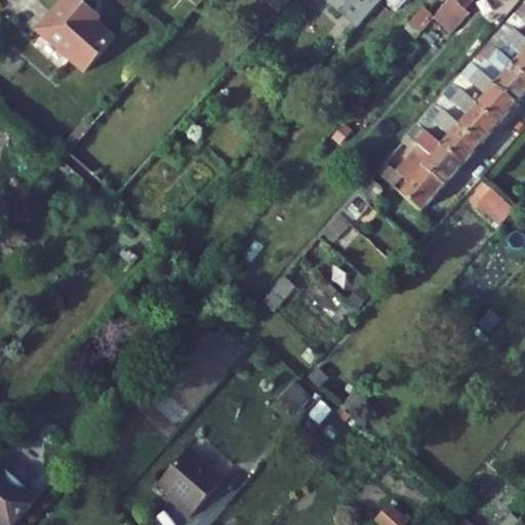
[(80,0),(66,0),(39,32),(41,33),(32,43),(61,69),(70,58),(86,73),(115,40),(95,23),(89,16),(93,11),(80,0)]
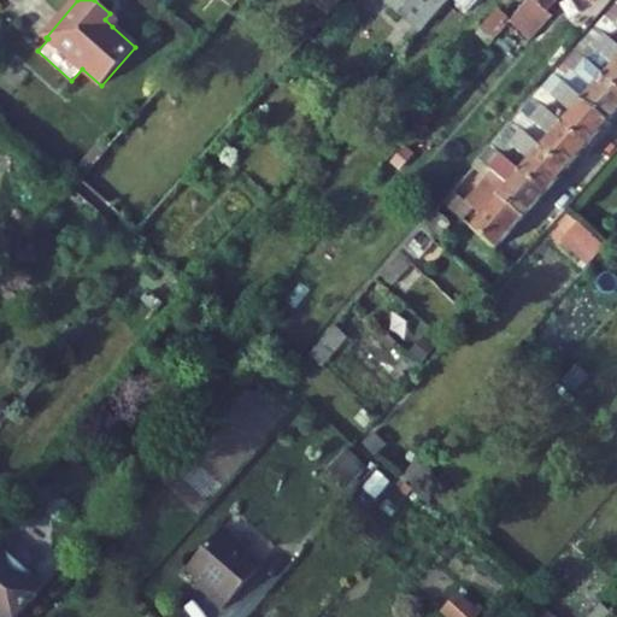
[(311,0),(311,1),(328,17),(342,0),(311,0)]
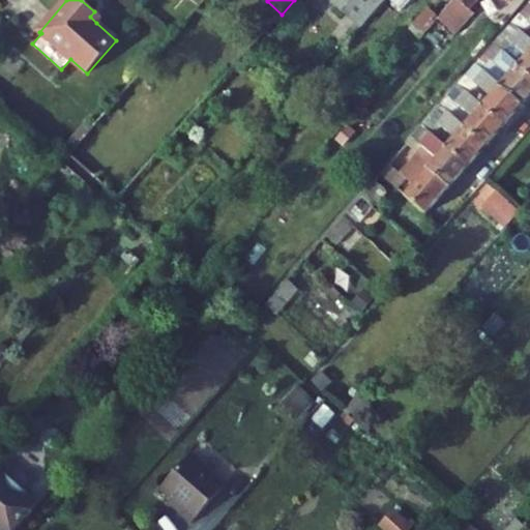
[(327,0),(359,28),(383,0),(327,0)]
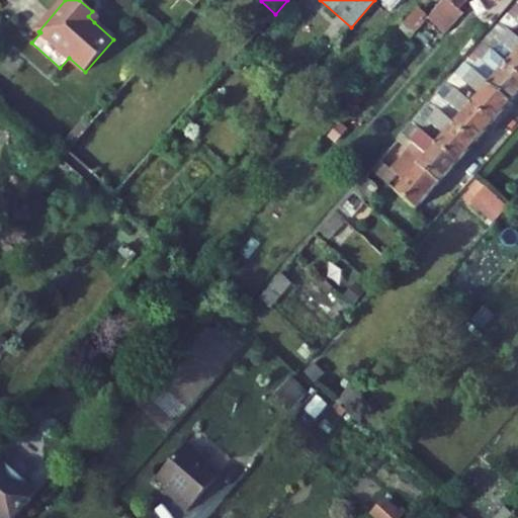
[(382,0),(394,9),(402,0),(382,0)]
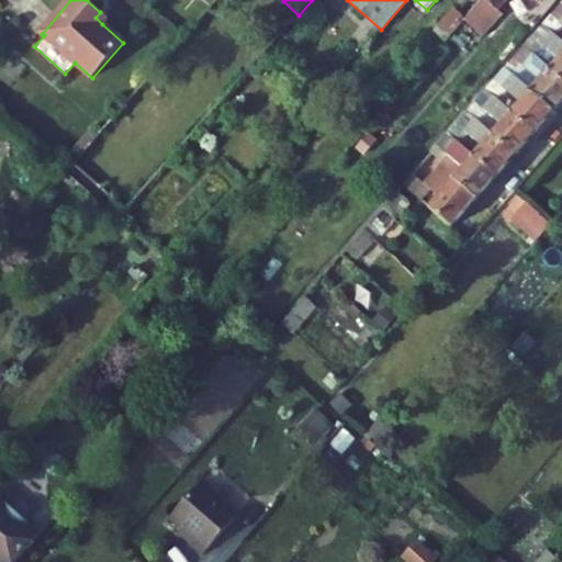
[(486,14),(494,6),(486,0),(482,0),(467,19),(464,21),(482,36),(495,22),(486,14)]
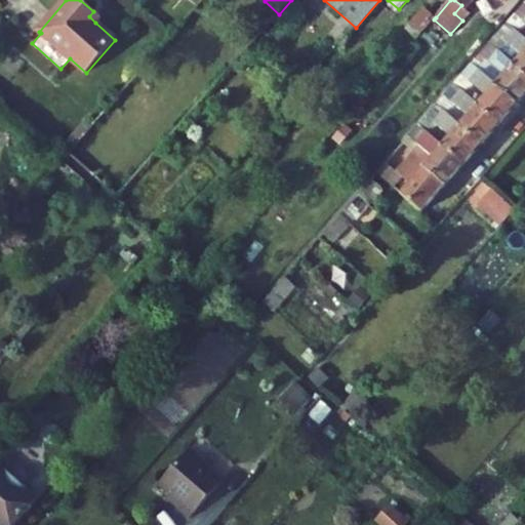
[(454,0),(461,5),(466,9),(473,0),(500,0),(502,1),(502,0),(454,0)]
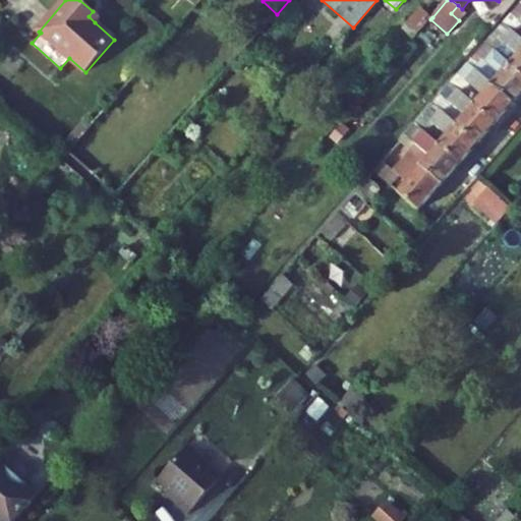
[(520,40),(520,3),(503,23),(520,40)]
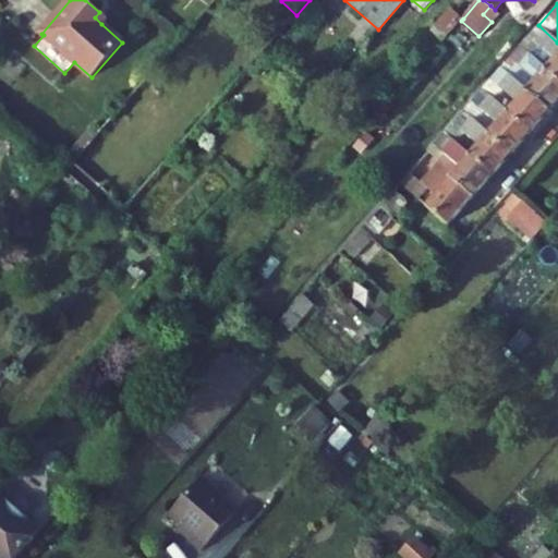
[(499,13),(495,10),(490,5),(483,14),(492,22),(499,13)]
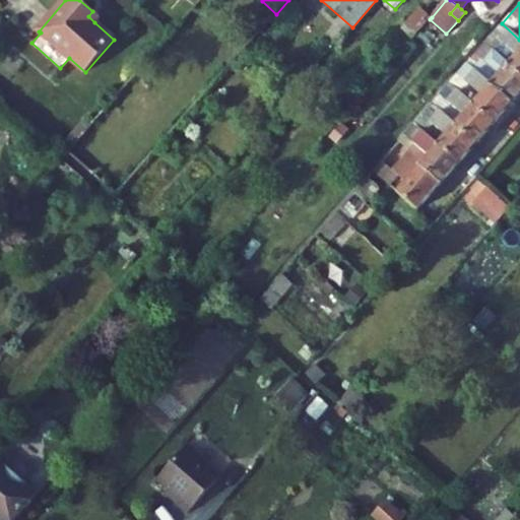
[(401,28),(412,39),(430,19),(432,17),(420,7),(401,28)]
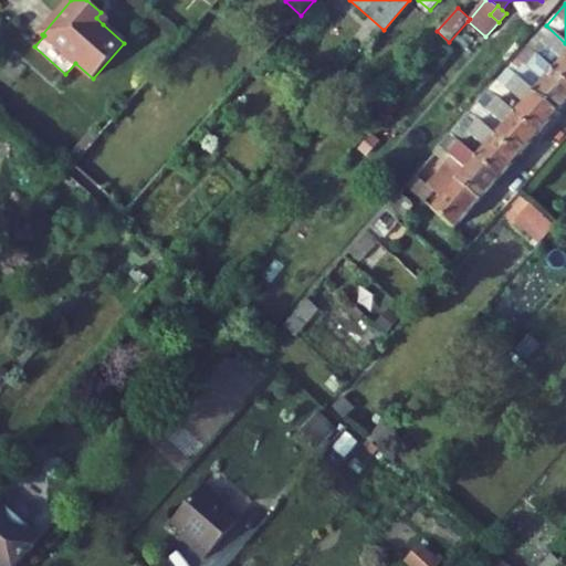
[(108,19),(101,12),(96,18),(103,24),(108,19)]
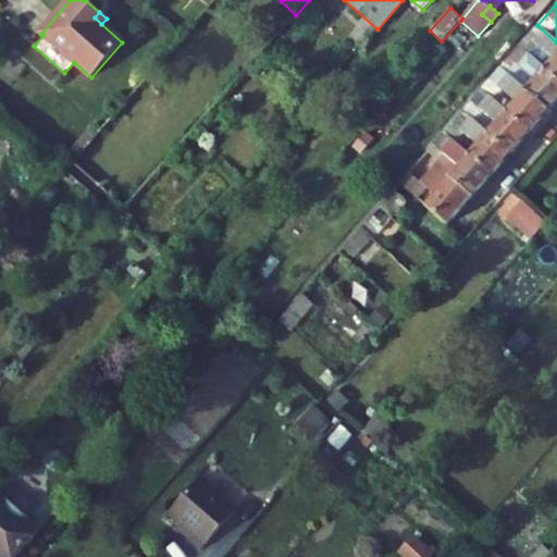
[(556,42),(537,25),(519,47),(556,79),(556,42)]
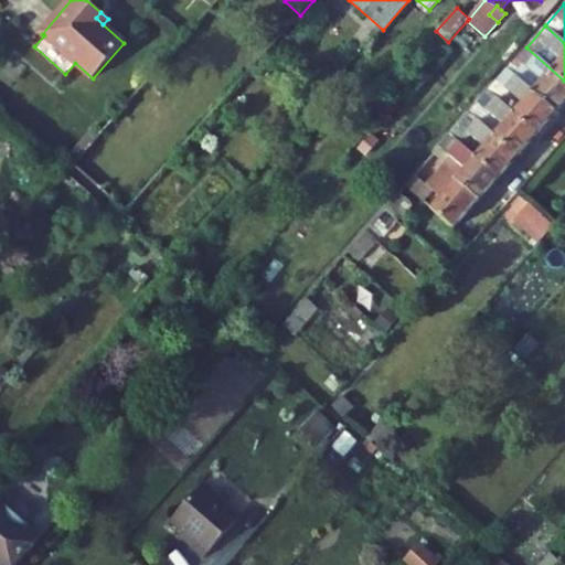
[(564,102),(564,81),(526,48),(511,64),(518,70),(513,75),(556,113),(564,102)]
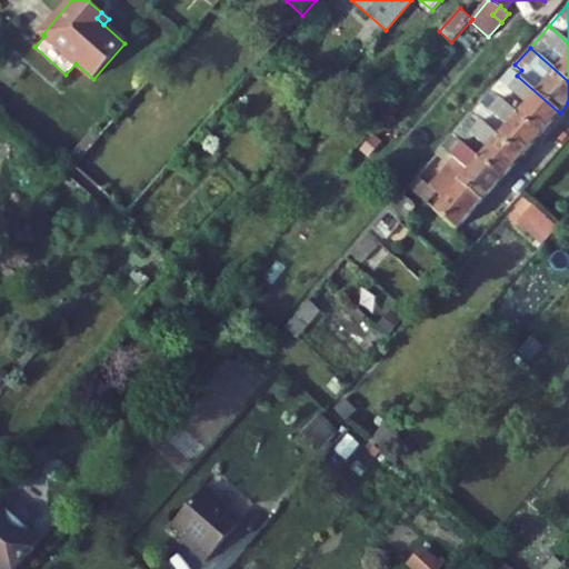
[(521,70),(515,65),(511,70),(517,76),(521,70)]
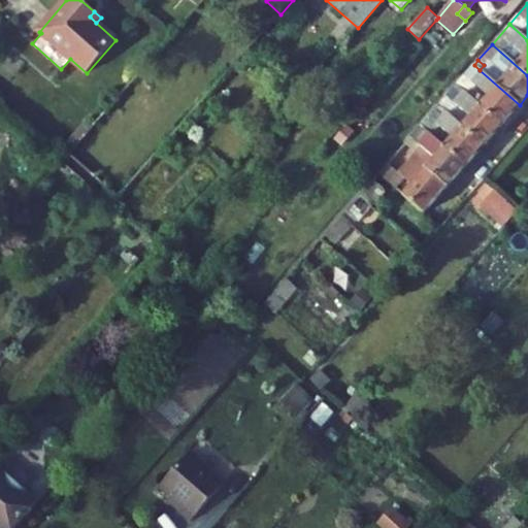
[(501,125),(520,105),(480,70),(474,65),(456,86),(501,125)]
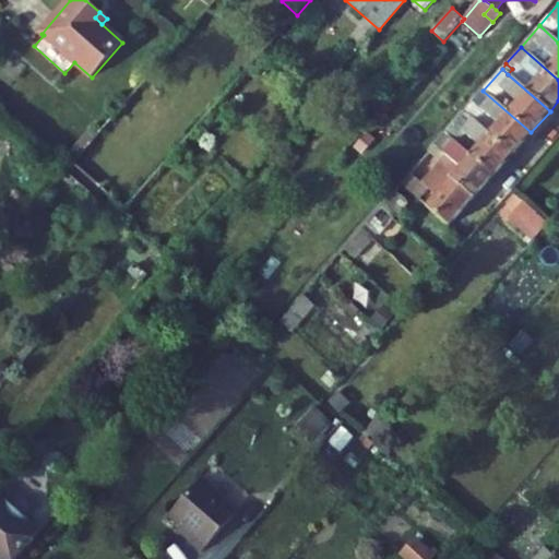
[(512,154),(531,132),(483,91),(464,111),(512,154)]
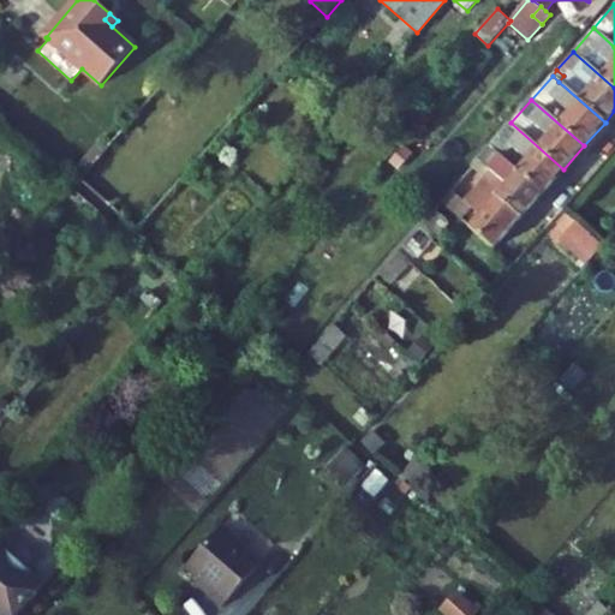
[(543,193),(563,169),(511,123),(490,147),(543,193)]
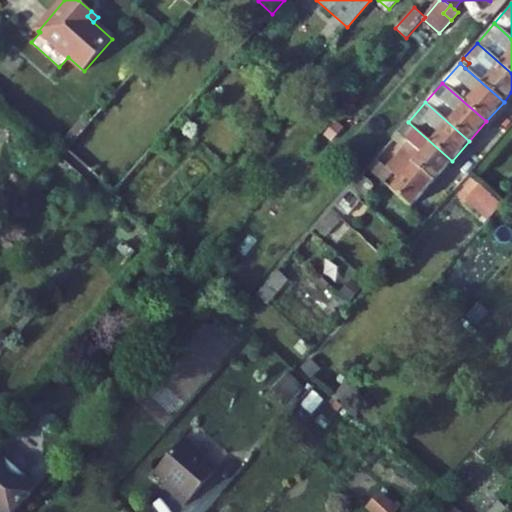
[(71,144),(87,125),(80,120),(64,138),(71,144)]
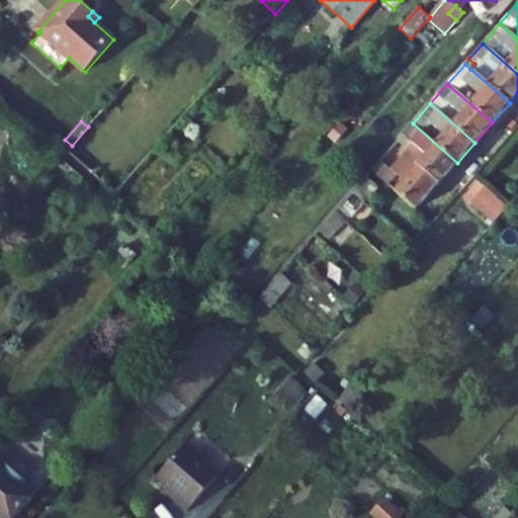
[(413,123),(403,135),(415,145),(409,151),(391,171),(380,161),(371,170),(390,185),(398,176),(403,182),(396,190),(417,209),(457,163),(413,123)]
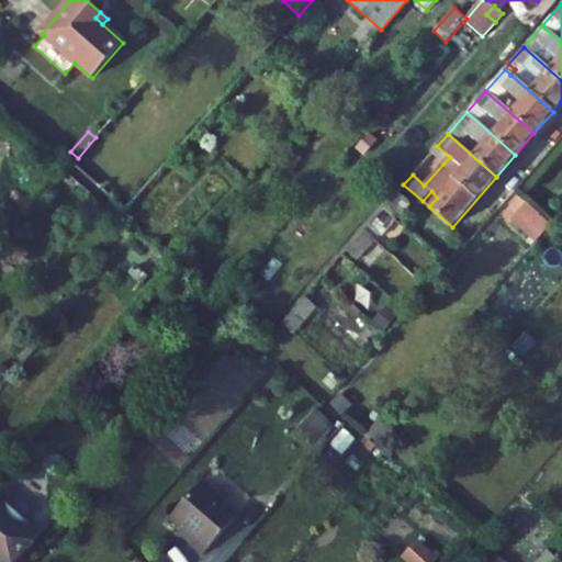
[(377,143),(367,135),(356,146),(366,155),(377,143)]
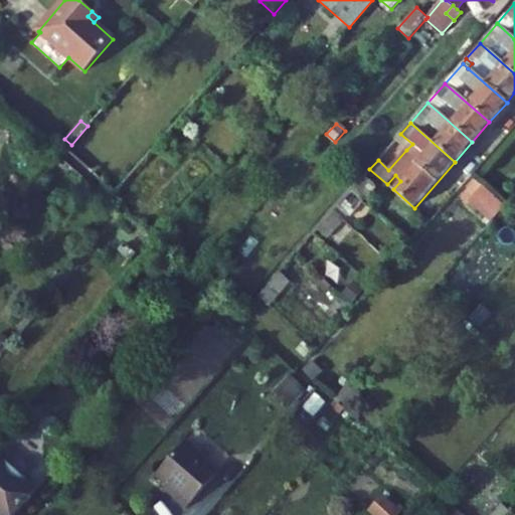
[(412,144),(400,134),(394,140),(406,150),(412,144)]
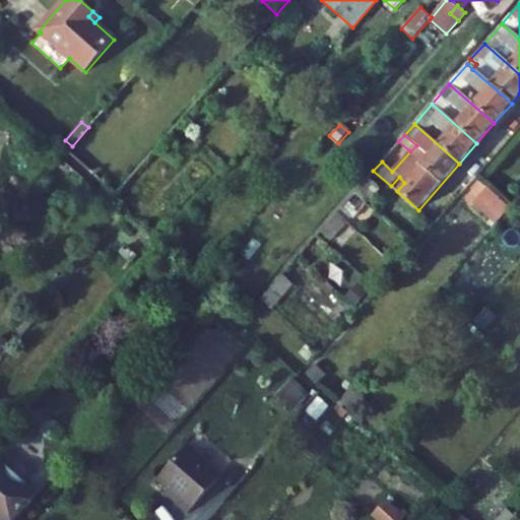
[(380,188),(369,178),(355,193),(366,203),(367,203),(380,188)]
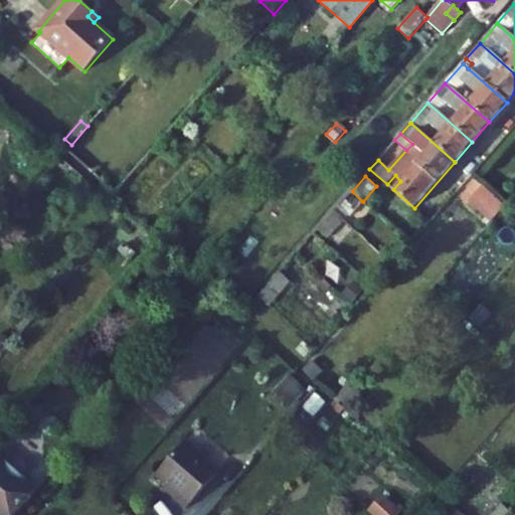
[(484,186),(470,201),(491,220),(504,205),(484,186)]
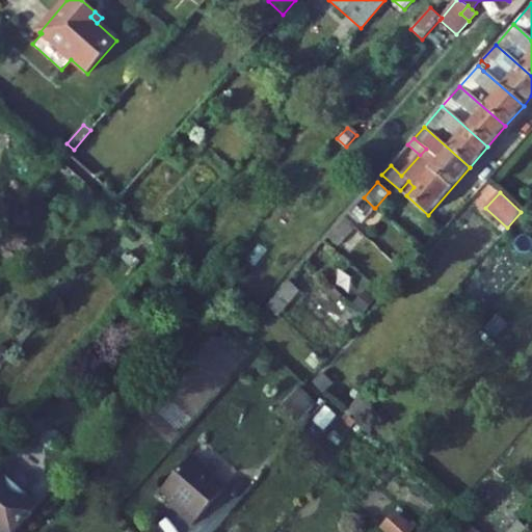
[(354,228),(374,208),(364,197),(344,218),(354,228)]
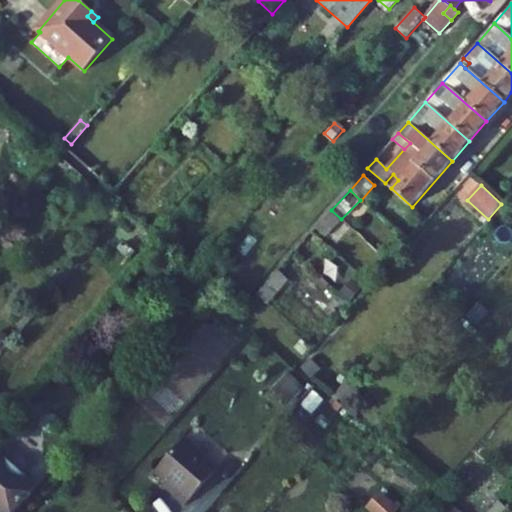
[(325,238),(341,219),(331,210),(315,229),(325,238)]
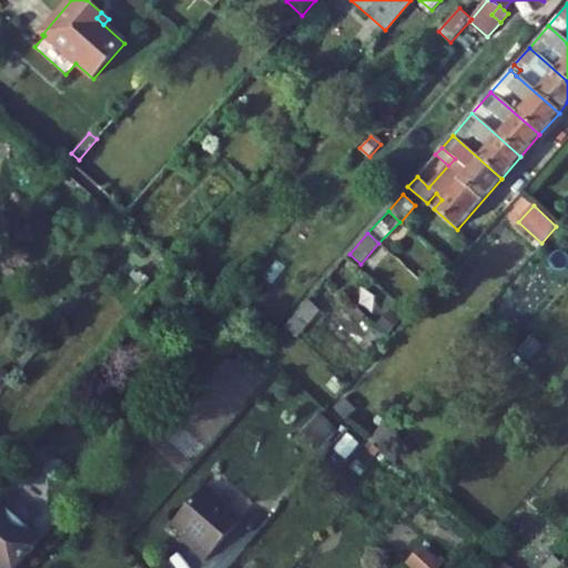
[(296,337),(320,311),(308,300),(285,327),(296,337)]
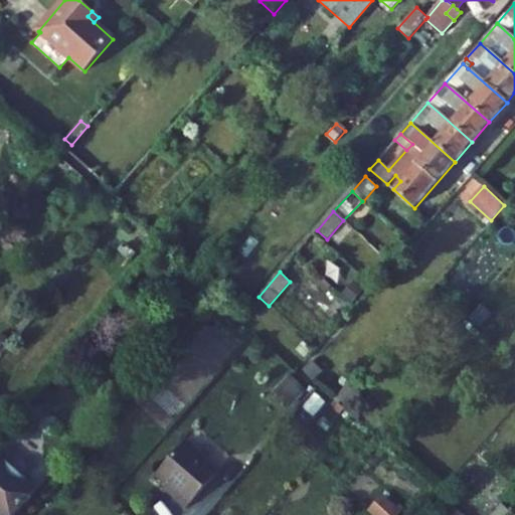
[(363,291),(353,282),(343,294),(353,302),(363,291)]
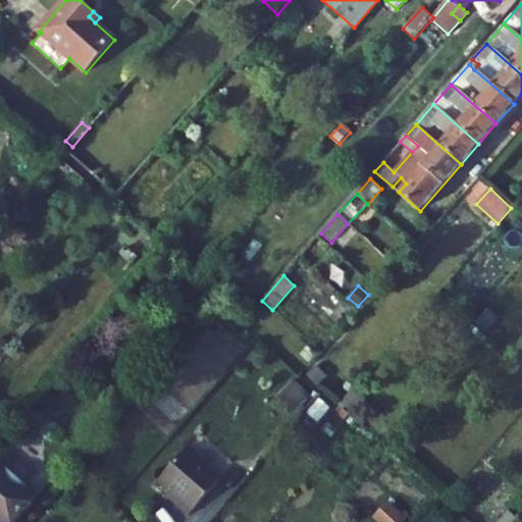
[(496,320),(486,311),(476,322),(485,331),(496,320)]
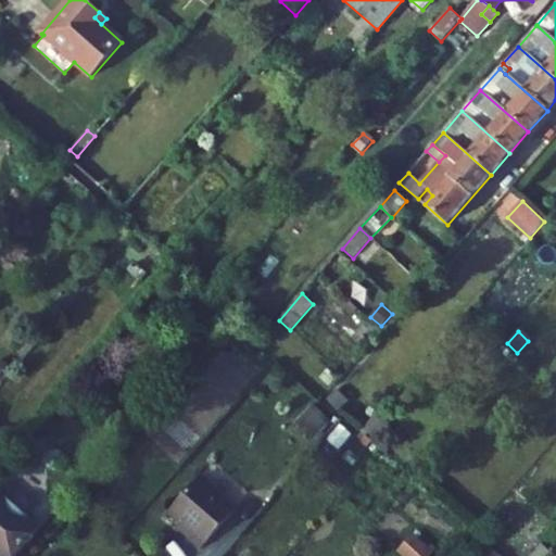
[(329,387),(337,378),(327,369),(319,378),(329,387)]
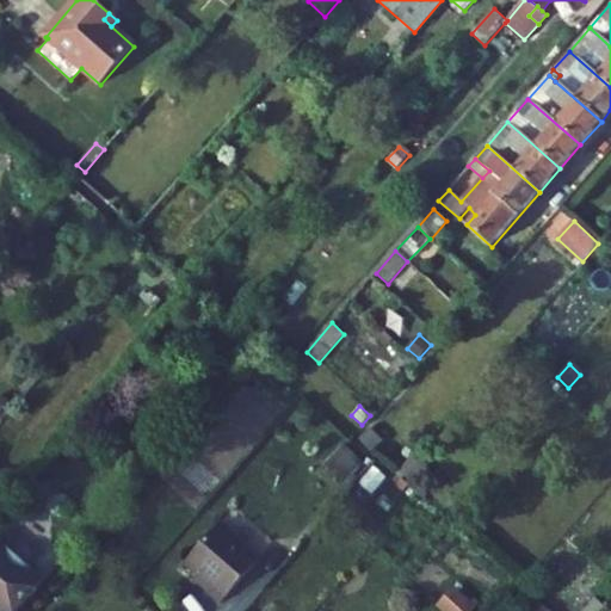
[(369,430),(359,439),(371,452),(382,442),(369,430)]
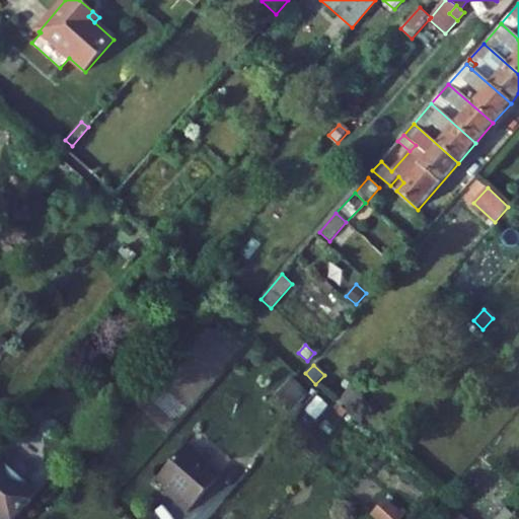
[(279,394),(292,408),(305,394),(292,381),(279,394)]
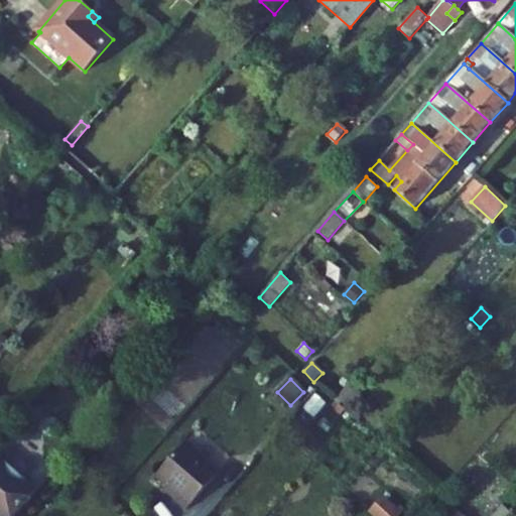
[(346,410),(362,393),(350,382),(334,400),(346,410)]
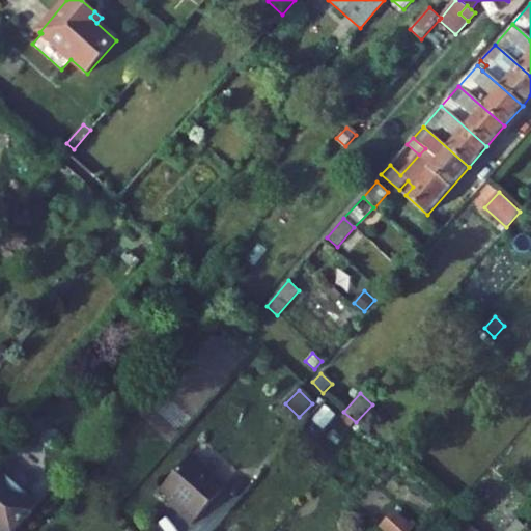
[(357,435),(363,429),(355,423),(350,429),(357,435)]
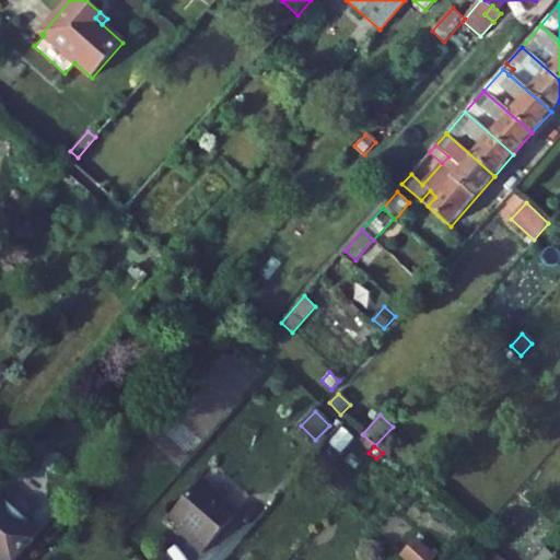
[(203,480),(171,515),(193,536),(189,539),(205,552),(240,512),(203,480)]
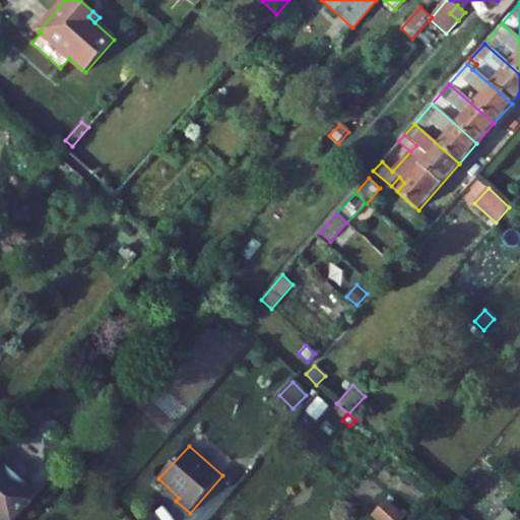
[(0,519),(14,519),(38,494),(24,482),(26,478),(27,475),(25,471),(22,467),(19,465),(13,464),(7,468),(0,461),(0,519)]
